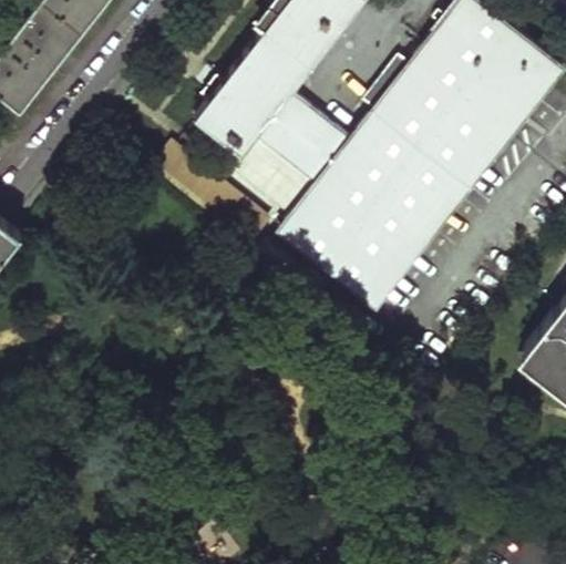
[(35,0),(0,47),(0,99),(18,113),(105,0),(35,0)]
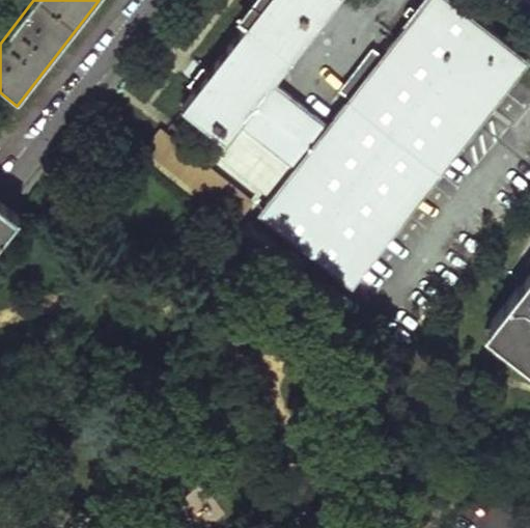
[(340,0),(271,0),(182,115),(225,149),(241,129),(293,170),(258,218),(355,292),(529,66),(529,64),(446,0),(426,0),(397,38),(328,128),(273,84),(340,0)]
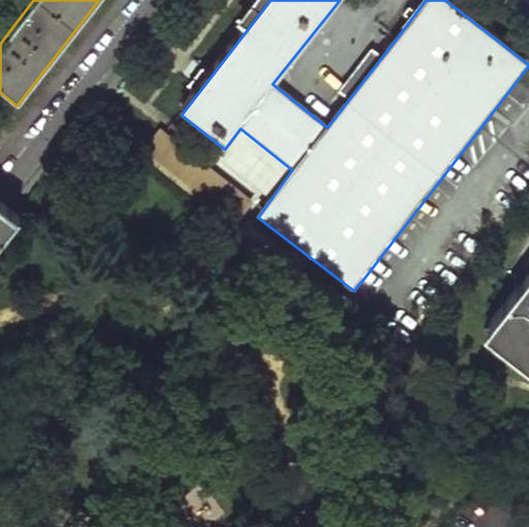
[(152,146),(239,216),(250,204),(163,135),(152,146)]
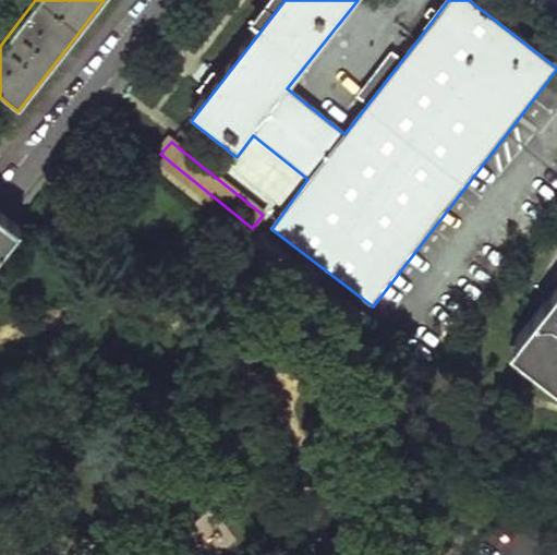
[(0,270),(22,242),(0,224),(0,270)]
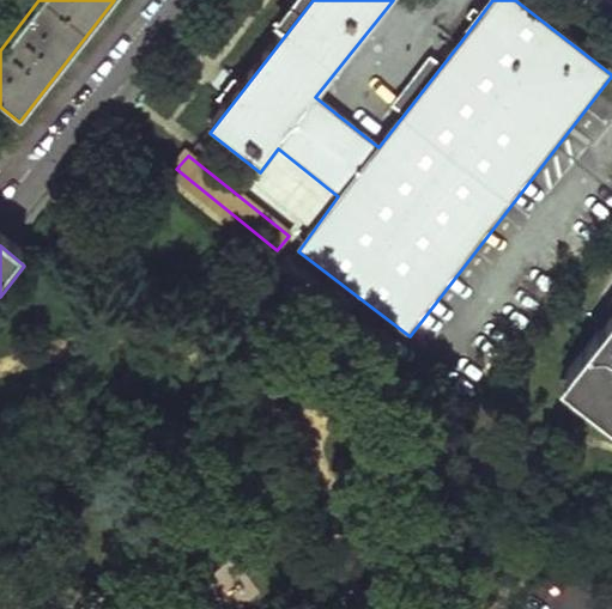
[(611,323),(558,394),(611,437),(611,323)]
